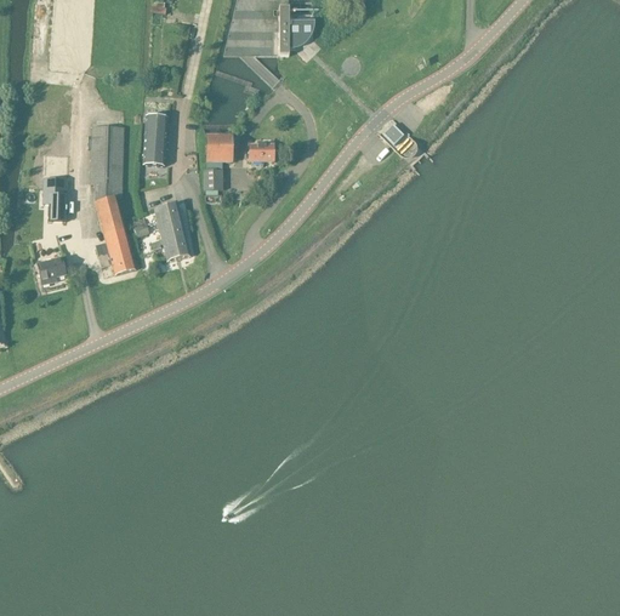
[(254,53),(279,53),(289,53),(290,50),(290,46),(297,45),(301,44),(305,41),(306,39),(308,36),(311,34),(312,30),(313,27),(313,22),(289,22),(289,12),(289,0),(235,0),(223,53),(239,53),(248,53),(254,53)]
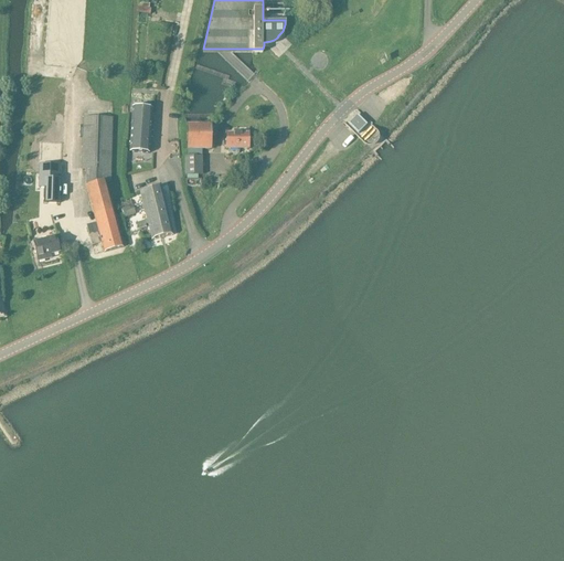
[(151,150),(153,105),(132,104),(130,149),(151,150)]
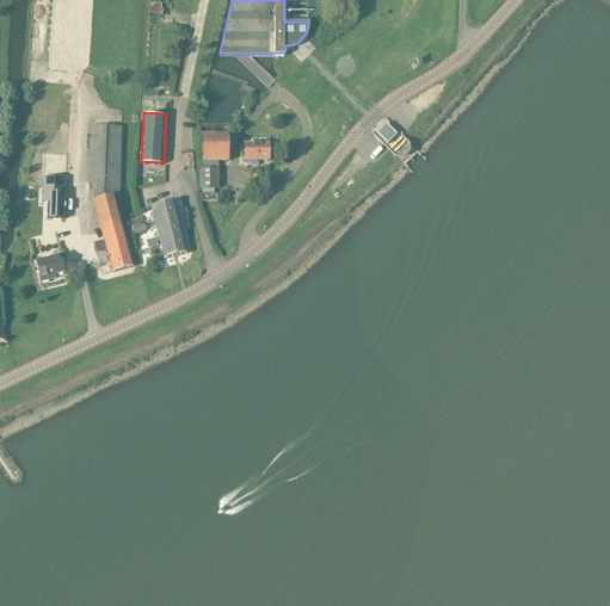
[(399,131),(388,121),(379,130),(389,141),(399,131)]
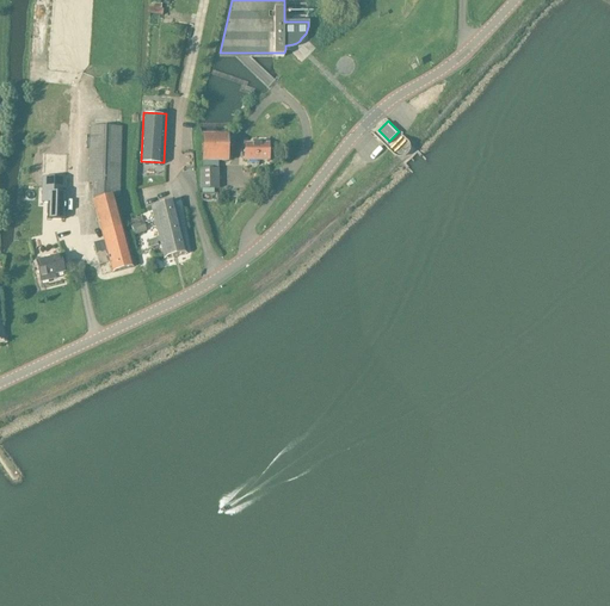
[(94,180),(94,198),(105,237),(94,240),(97,249),(100,261),(111,258),(114,269),(134,263),(115,192),(119,192),(122,124),(91,123),(90,180),(94,180)]
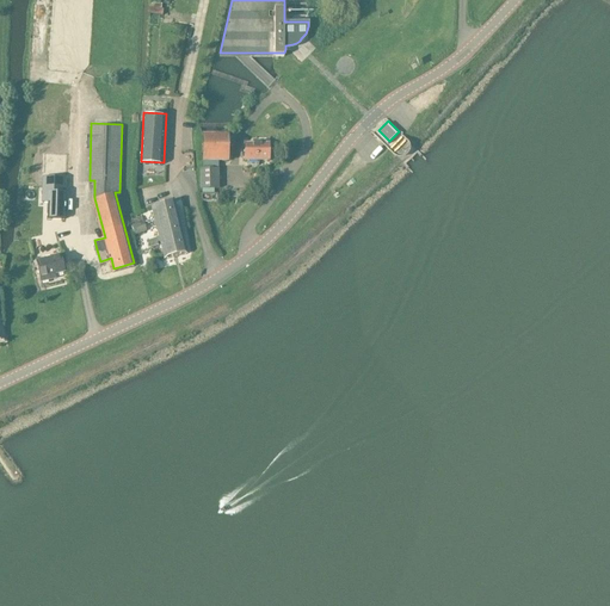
[(203,131),(203,166),(199,166),(199,185),(217,185),(217,158),(227,158),(227,131),(203,131)]
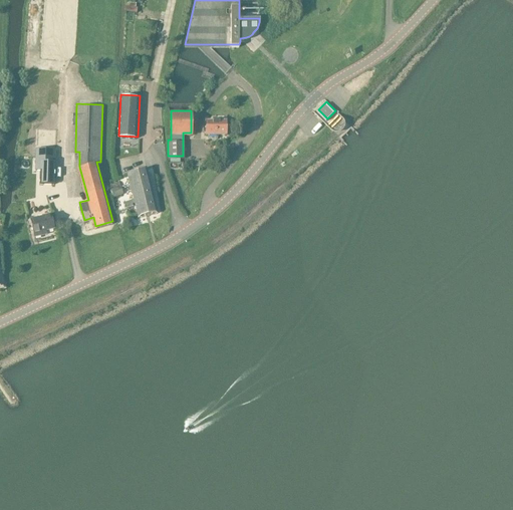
[(226,133),(226,118),(207,118),(207,133),(226,133)]
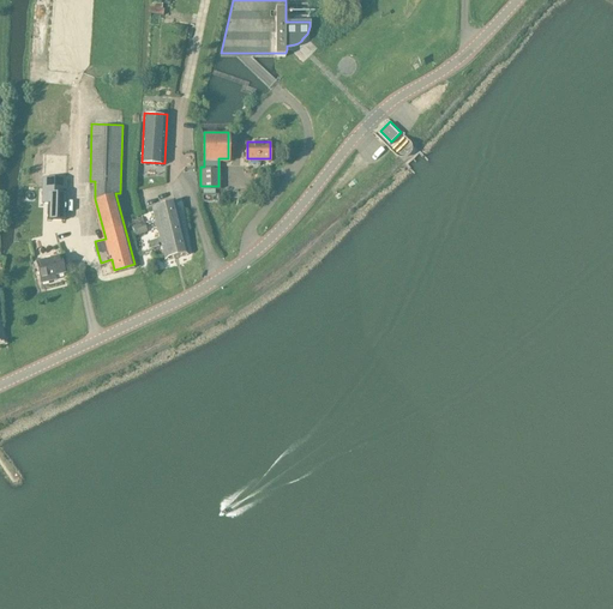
[(43,175),(42,191),(50,191),(67,191),(67,175),(43,175)]
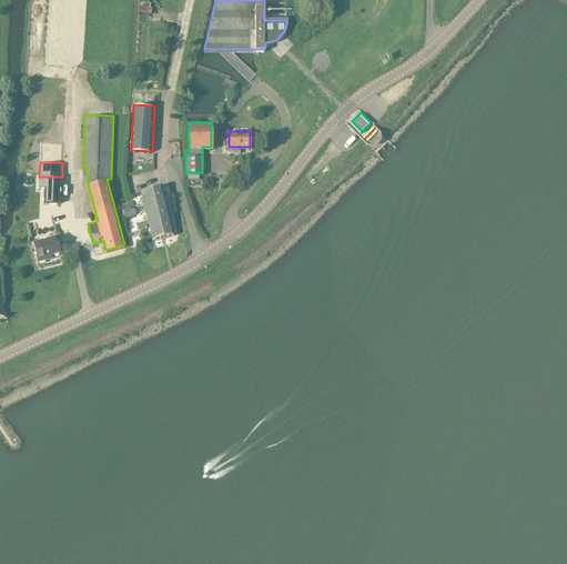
[(61,201),(62,177),(47,177),(47,187),(47,201),(61,201)]
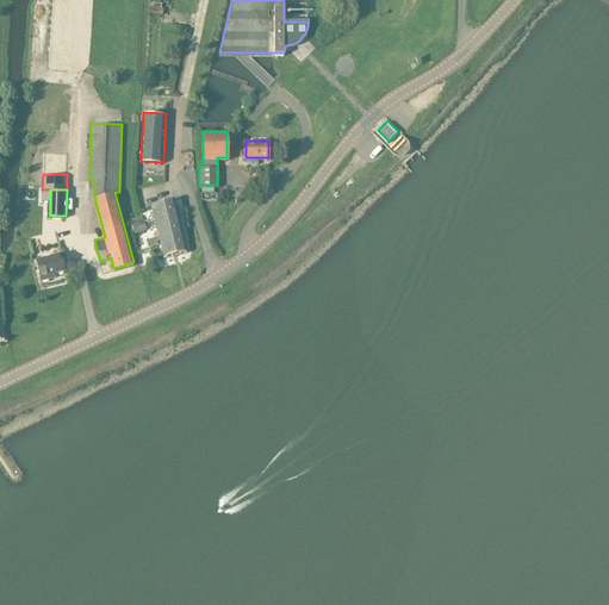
[(165,255),(187,249),(175,199),(151,205),(159,234),(150,236),(151,243),(161,241),(165,255)]
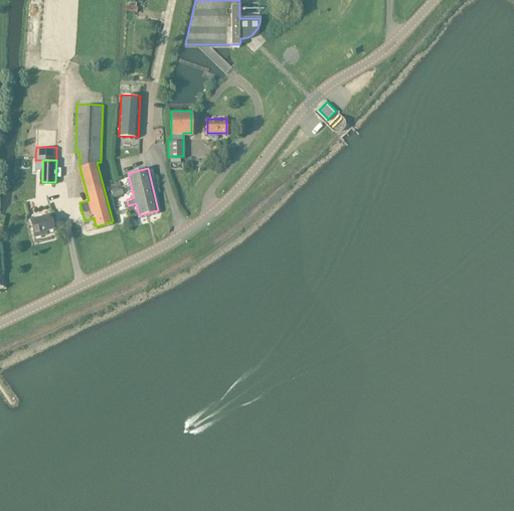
[(114,195),(124,191),(120,177),(108,181),(110,189),(112,188),(114,195)]
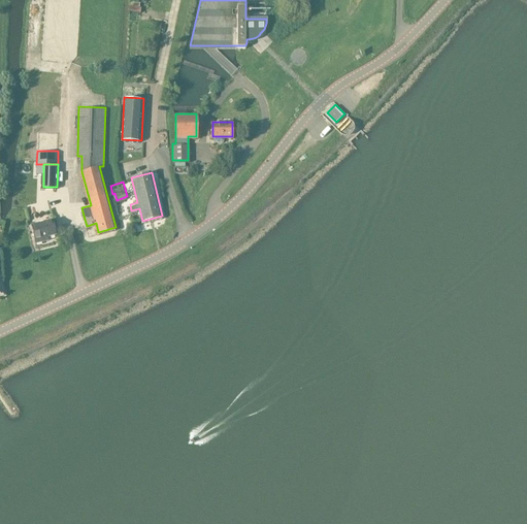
[(36,241),(45,239),(44,236),(57,233),(53,219),(32,224),(36,241)]
